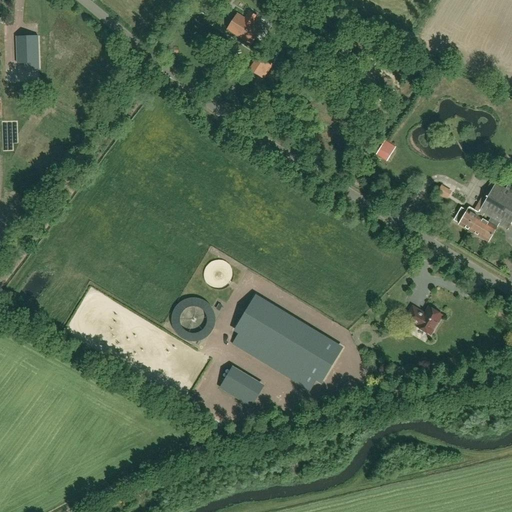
[(253,24),(254,23),(246,18),(245,19),(238,14),(228,29),(251,44),(261,29),(253,24)]
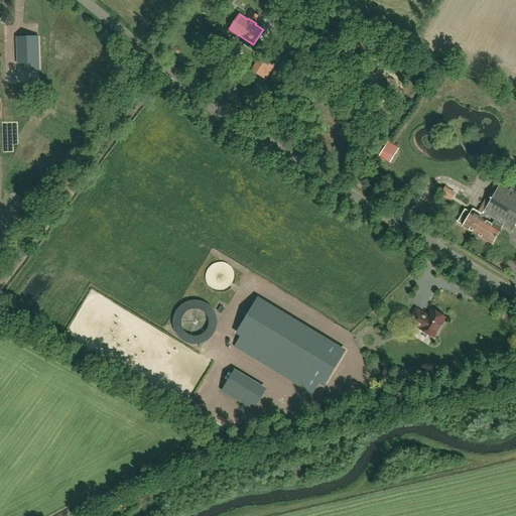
[(18,63),(39,63),(37,36),(17,37),(18,63)]
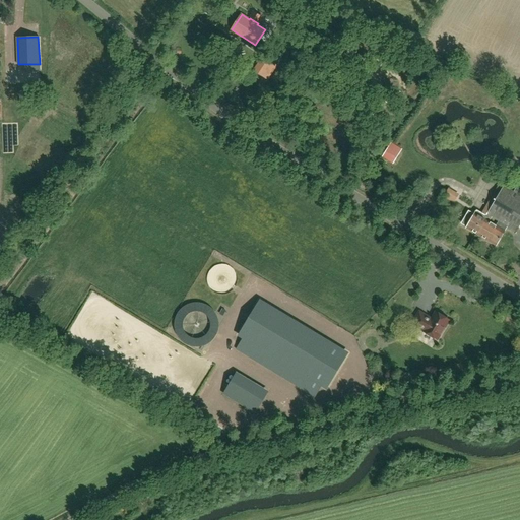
[(263,56),(254,70),(267,78),(276,64),(263,56)]
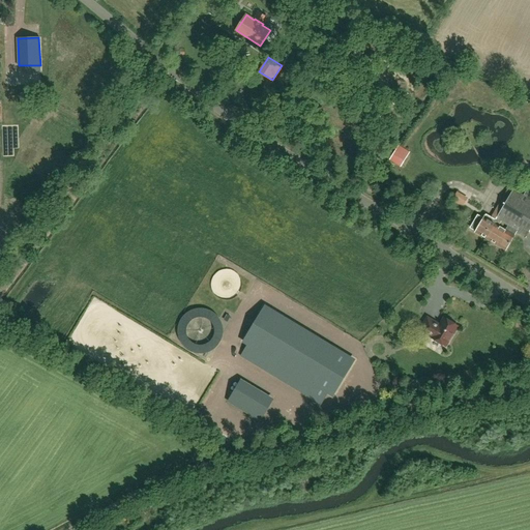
[(372,67),(375,62),(369,57),(365,62),(372,67)]
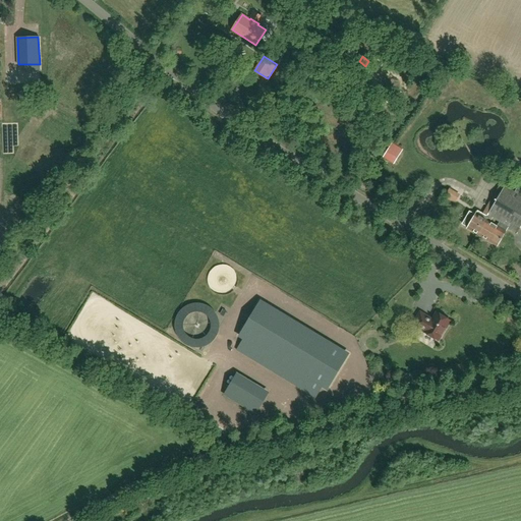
[(384,157),(393,162),(399,153),(390,148),(384,157)]
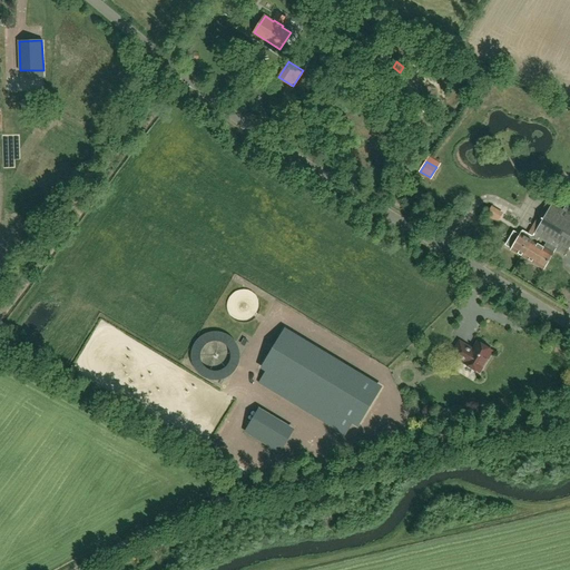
[(546,244),(556,248),(566,255),(569,247),(569,213),(564,210),(563,212),(552,205),(533,237),(522,232),(520,236),(514,233),(507,245),(512,248),(511,251),(526,258),(534,243),(536,244),(539,239),(546,244)]
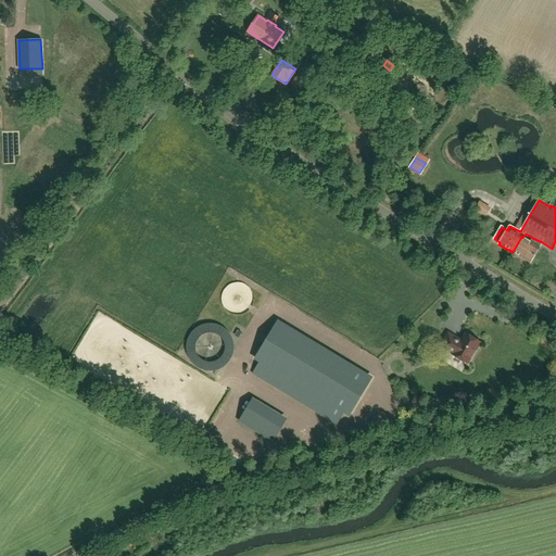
[(530,263),(542,242),(532,238),(526,234),(522,238),(521,237),(513,252),(530,263)]
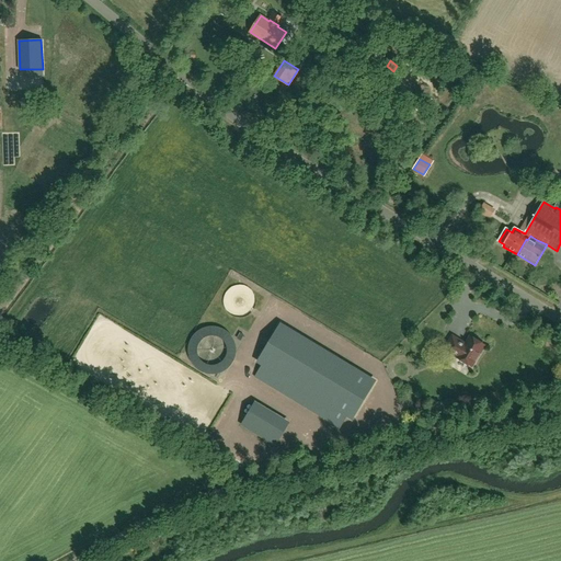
[(516,260),(512,268),(519,273),(525,264),(516,260)]
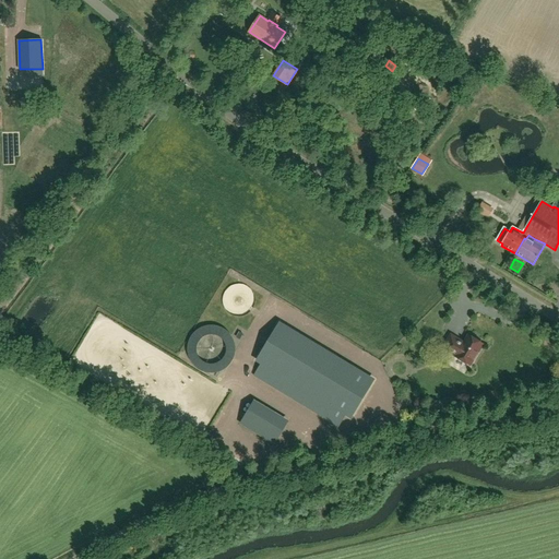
[(346,414),(351,417),(372,380),(280,324),(257,360),(262,364),(254,376),(339,427),(346,414)]
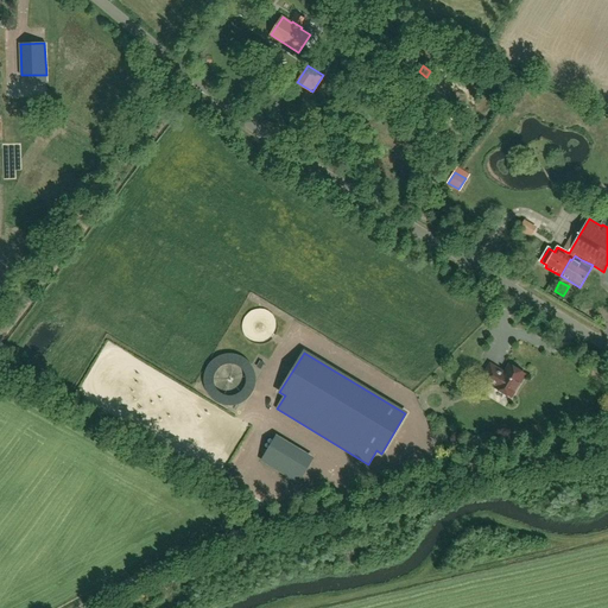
[(505,373),(491,365),(482,379),(496,387),(495,388),(511,398),(525,374),(520,372),(520,369),(515,367),(513,368),(510,366),(505,373)]
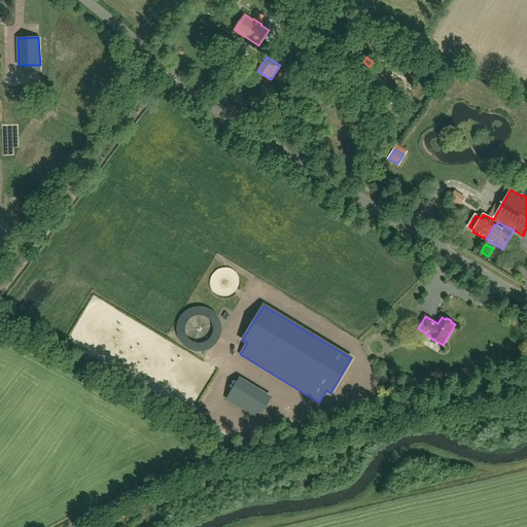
[(258,419),(270,400),(238,382),(227,399),(258,419)]
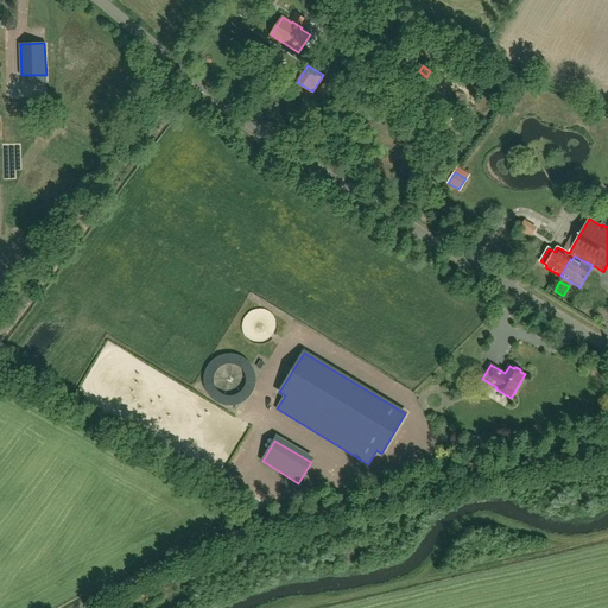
[(249,483),(247,488),(268,501),(272,496),(249,483)]
